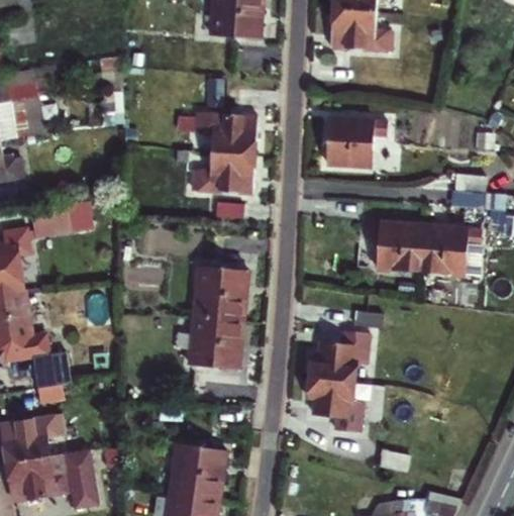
[(212,0),(210,33),(260,36),(261,18),(262,0),(212,0)]
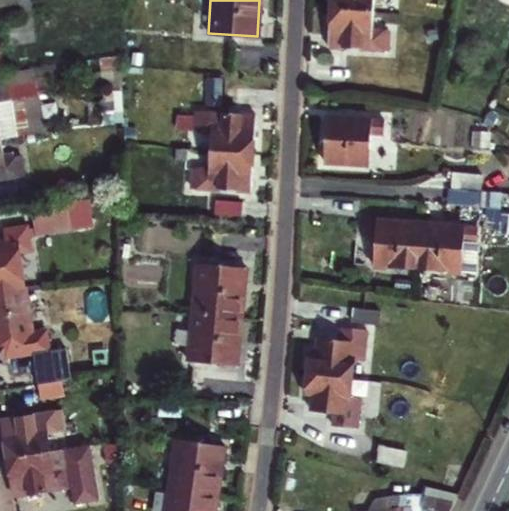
[(331,0),(331,10),(374,11),(374,0),(331,0)]
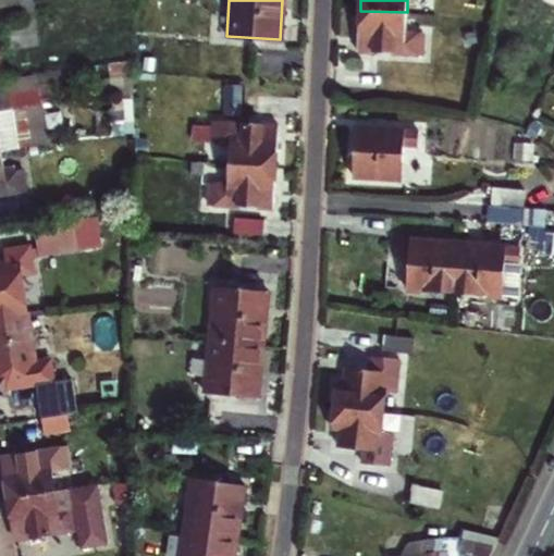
[(359,51),(422,53),(422,34),(406,33),(407,12),(360,11),(360,34),(359,51)]
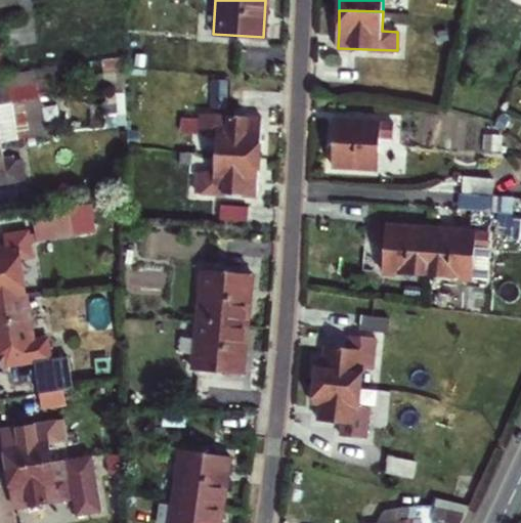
[(0,122),(12,120),(9,102),(0,103),(0,122)]
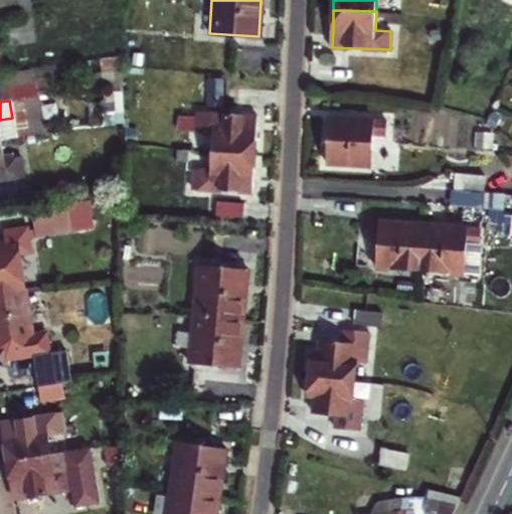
[(254,115),(196,112),(196,130),(212,130),(211,152),(252,154),(253,135),(254,115)]
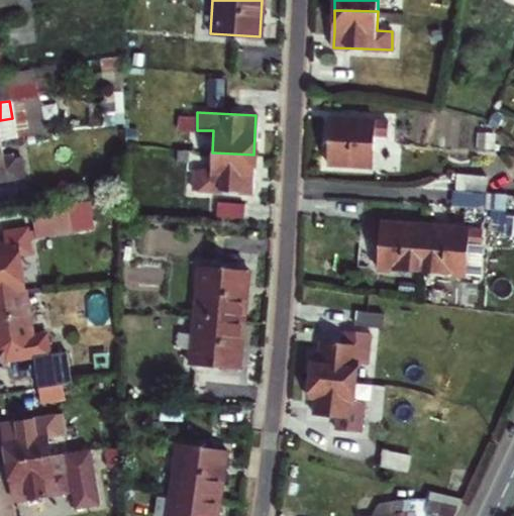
[(375,135),(386,135),(387,120),(330,118),(329,140),(327,164),(372,167),(375,135)]
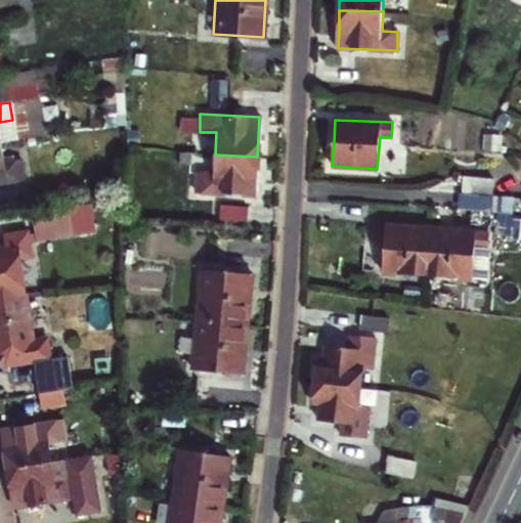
[(18,160),(2,162),(0,149),(0,181),(22,178),(18,160)]
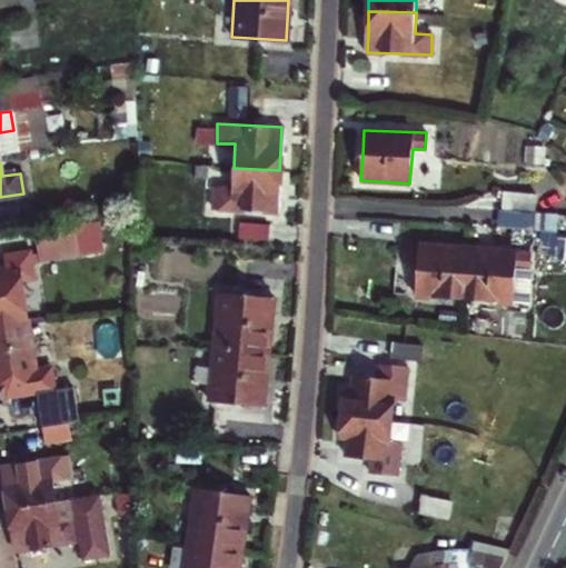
[(234,168),(232,190),(215,189),(214,208),(278,211),(278,195),(279,170),(234,168)]
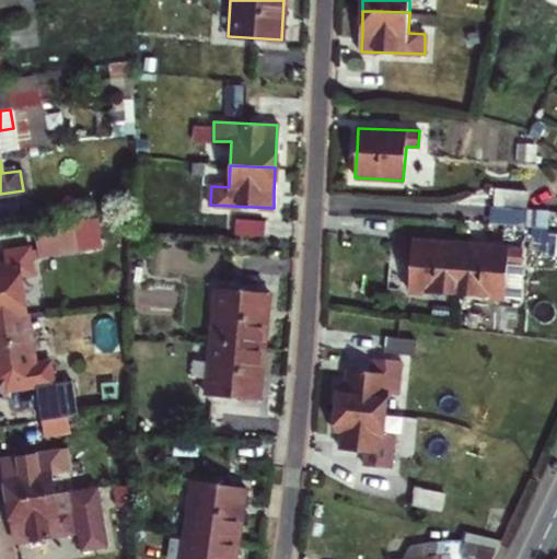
[(484,223),(512,224),(513,209),(485,207),(484,223)]
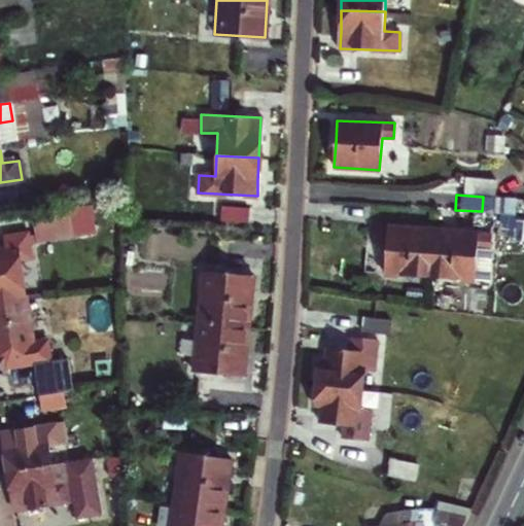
[(32,234),(26,235),(27,243),(34,242),(33,240),(69,234),(65,209),(29,215),(32,234)]
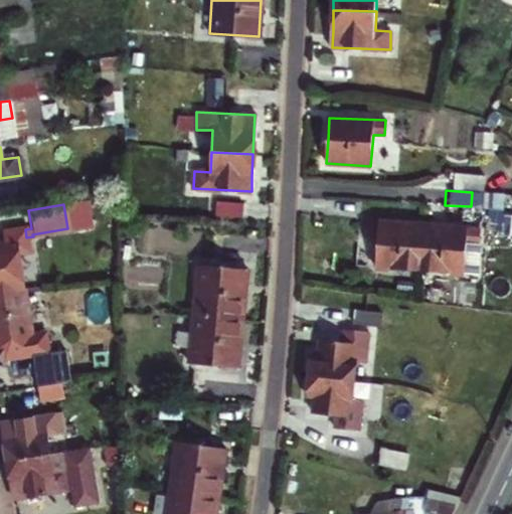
[(240,211),(212,210),(211,226),(239,228),(240,211)]
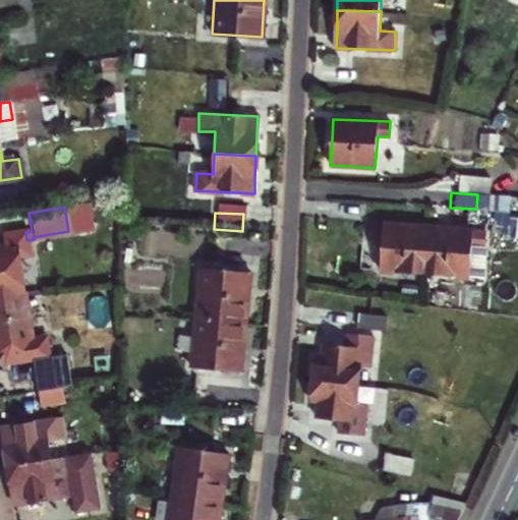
[(382,238),(379,271),(424,274),(427,227),(407,226),(369,224),(368,238),(382,238)]
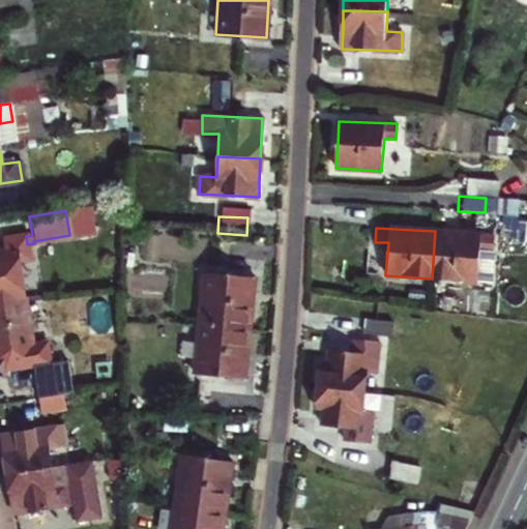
[(479,248),(491,248),(492,234),(451,232),(435,231),(432,278),(475,281),(479,248)]
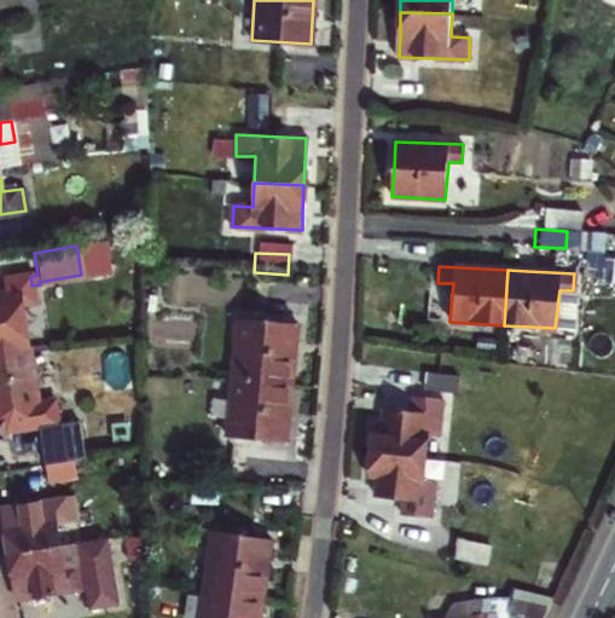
[(27,346),(19,305),(35,302),(32,286),(30,276),(29,272),(3,277),(5,292),(0,293),(0,350),(23,346),(27,346)]
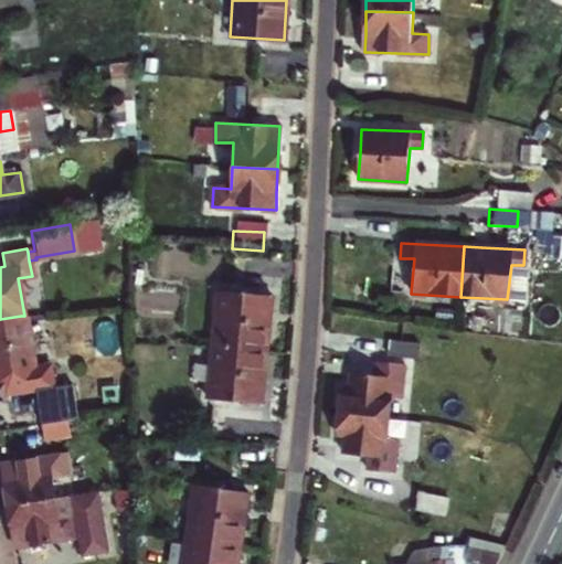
[(273,296),(219,289),(212,343),(267,348),(271,318),(273,296)]
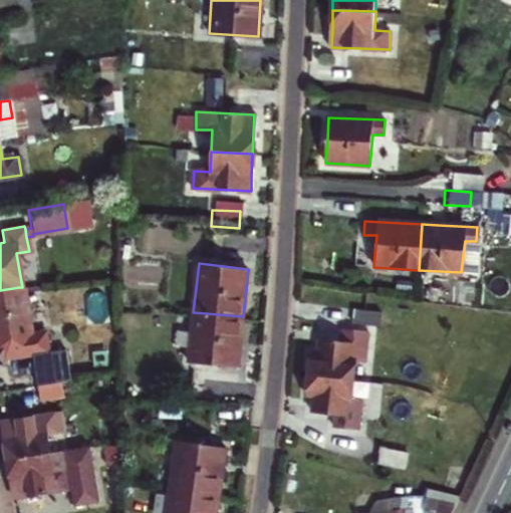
[(32,353),(46,351),(42,329),(29,332),(26,310),(23,310),(19,287),(0,290),(0,354),(3,356),(9,353),(9,357),(32,353)]
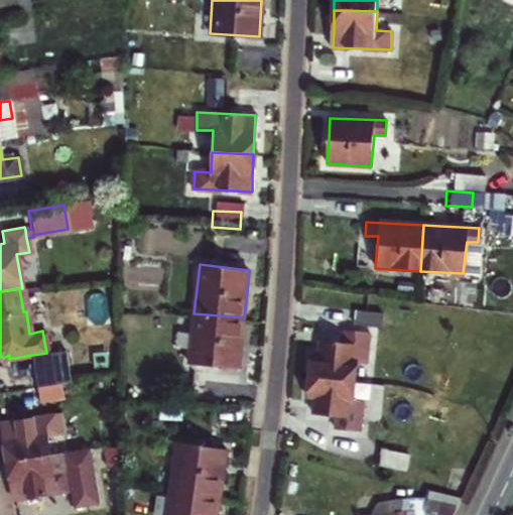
[(354,325),(382,327),(383,312),(355,310),(354,325)]
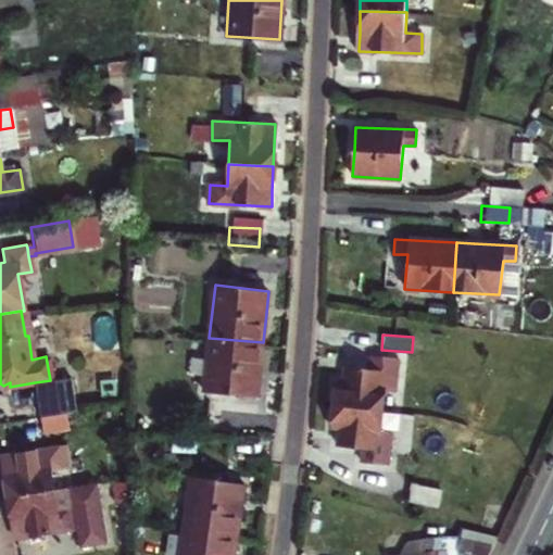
[(203,390),(256,395),(260,374),(263,342),(209,338),(203,390)]
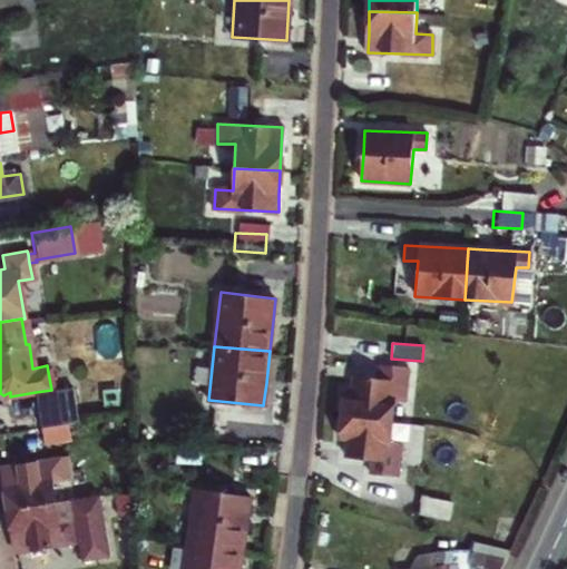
[(408,371),(382,369),(381,382),(355,380),(354,389),(353,398),(345,396),(343,419),(393,423),(394,401),(406,402),(408,371)]
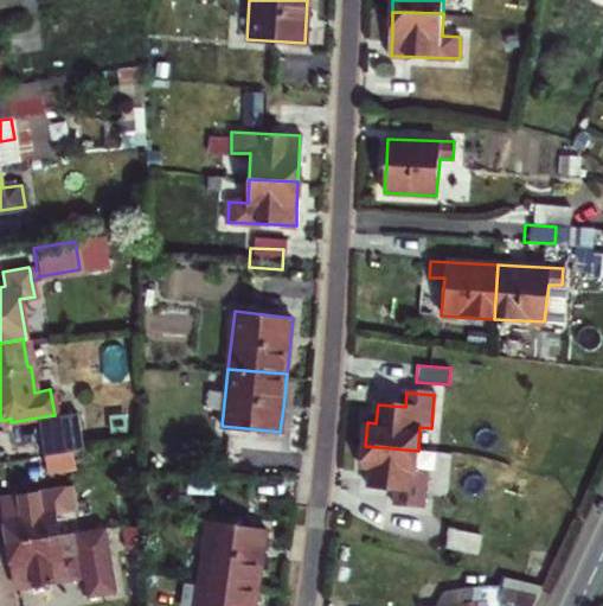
[(55,415),(38,418),(45,471),(72,467),(70,451),(81,448),(76,412),(55,415)]
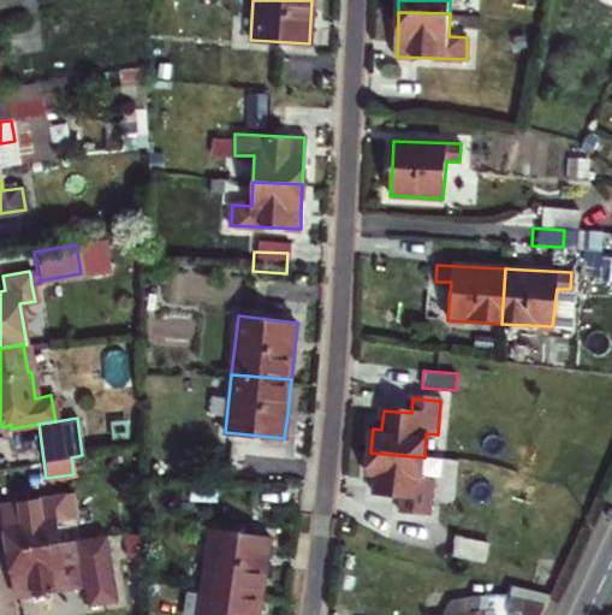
[(375,486),(374,494),(404,495),(402,513),(431,515),(433,482),(422,480),(425,457),(370,453),(368,475),(376,477),(375,486)]
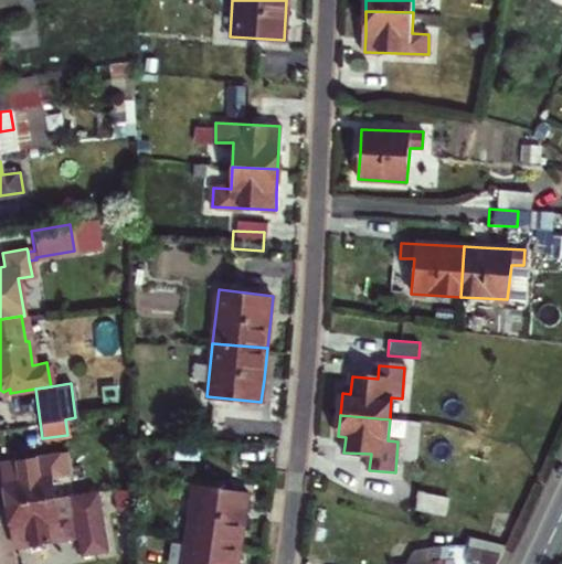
[(64,454),(0,464),(3,483),(7,504),(52,497),(49,476),(66,474),(64,454)]
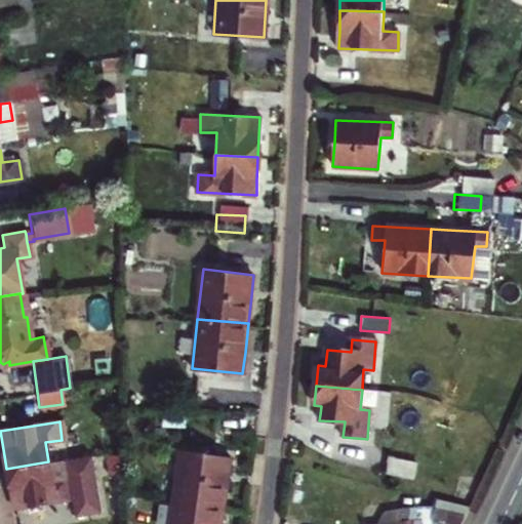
[(416,459),(417,444),(390,441),(389,456),(416,459)]
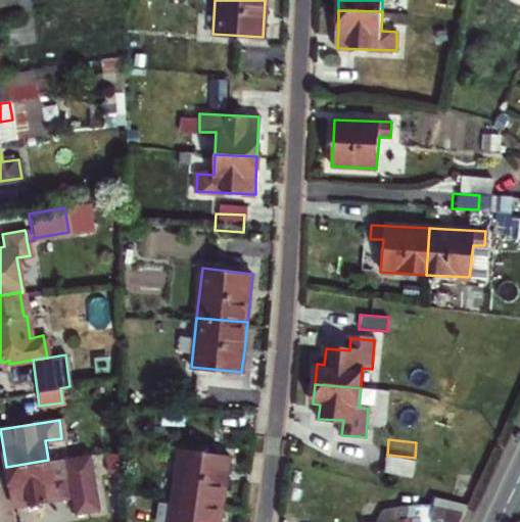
[(173,499),(223,506),(228,476),(231,456),(181,448),(173,499)]
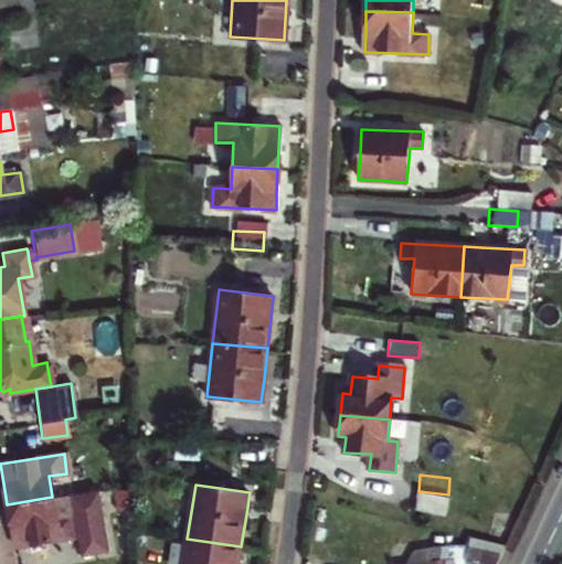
[(9,525),(11,539),(13,545),(82,533),(85,551),(108,547),(101,493),(71,493),(52,497),(7,504),(9,525)]
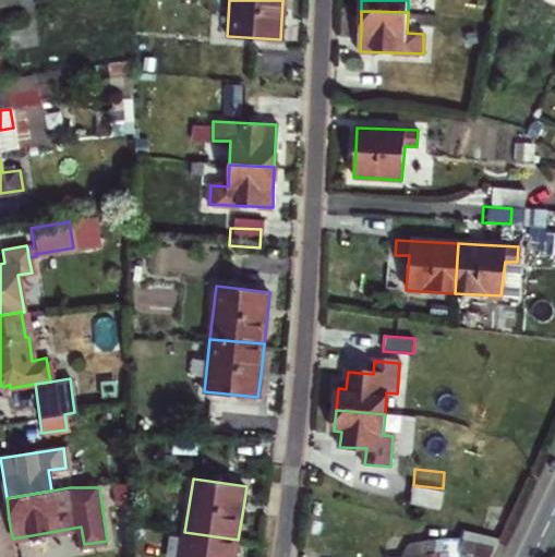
[(234,556),(238,540),(184,532),(180,556),(234,556)]
